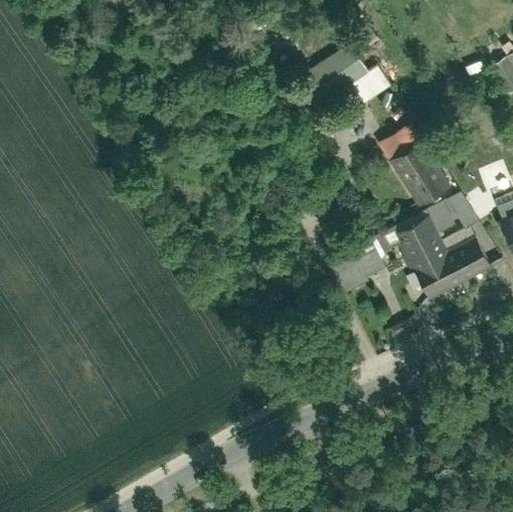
[(364,104),(390,87),(382,72),(372,79),(350,45),(312,69),(331,99),(352,84),(364,104)]
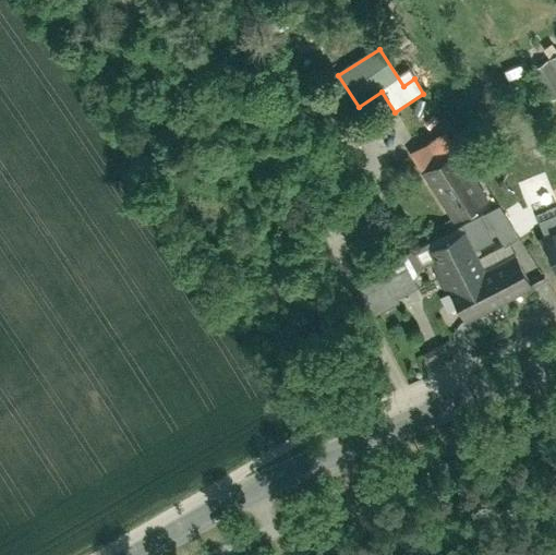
[(555,58),(531,70),(545,103),(555,97),(555,58)]
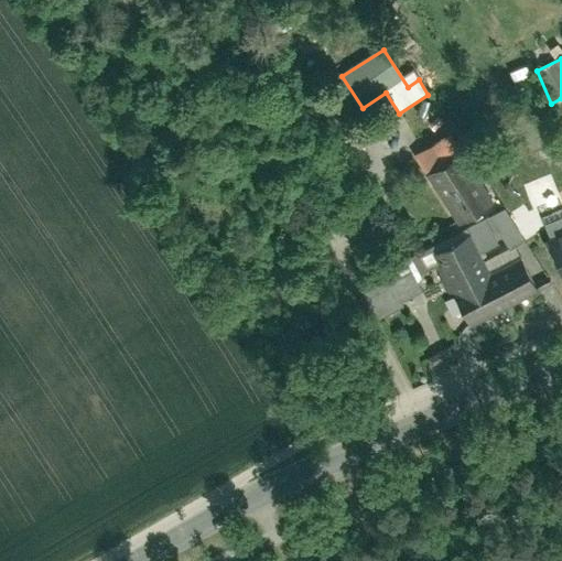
[(451,132),(412,159),(458,226),(497,200),(451,132)]
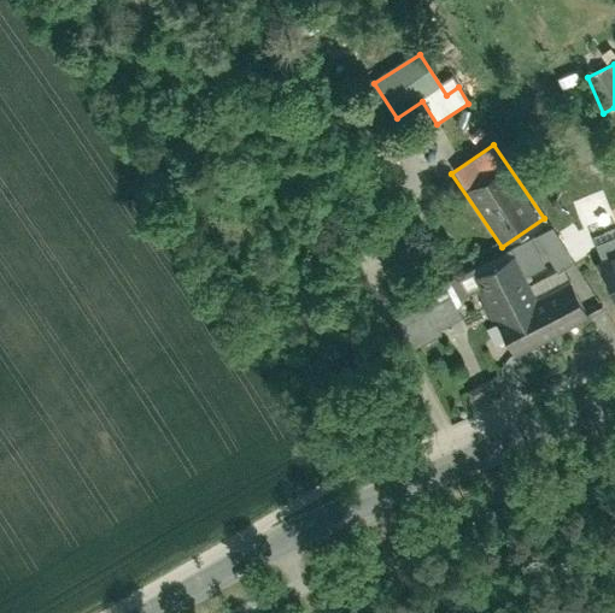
[(474,281),(519,363),(536,353),(568,335),(592,322),(569,280),(536,296),(515,258),(474,281)]
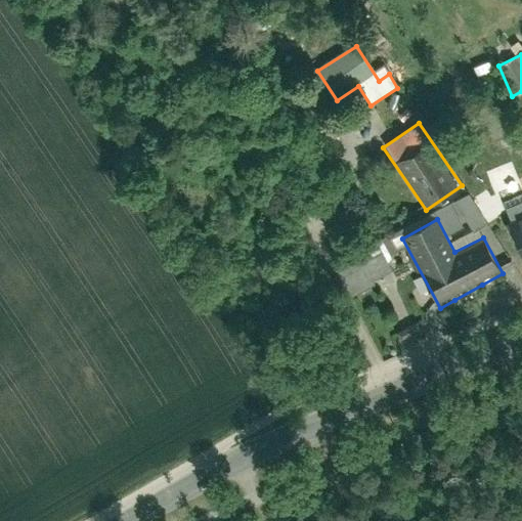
[(521,220),(512,224),(521,248),(521,220)]
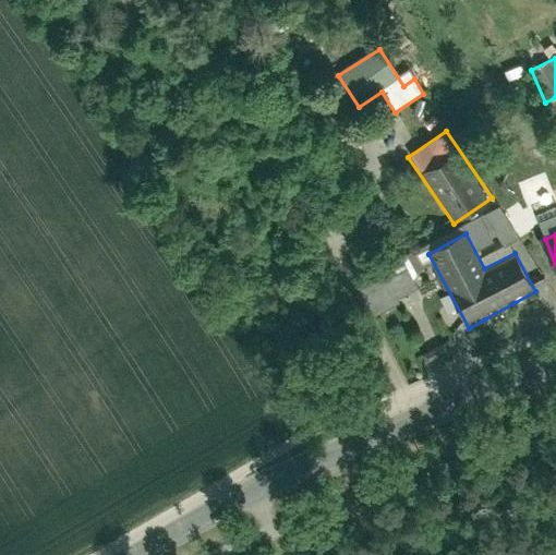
[(409,270),(388,281),(383,270),(357,284),(371,312),(418,290),(409,270)]
